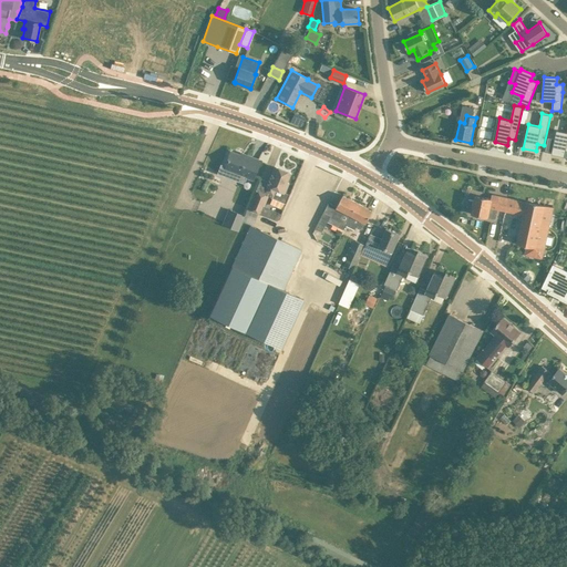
[(566,132),(556,130),(552,154),(564,157),(566,151),(566,150),(566,132)]
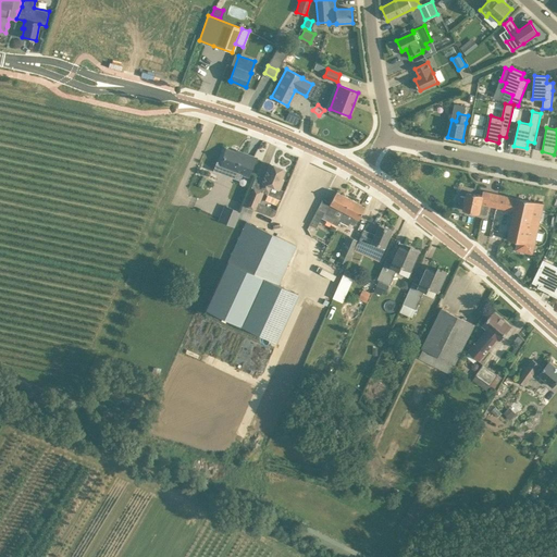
[(255,158),(247,155),(243,153),(242,156),(226,149),(221,162),(217,161),(213,169),(239,180),(242,173),(248,175),(255,158)]
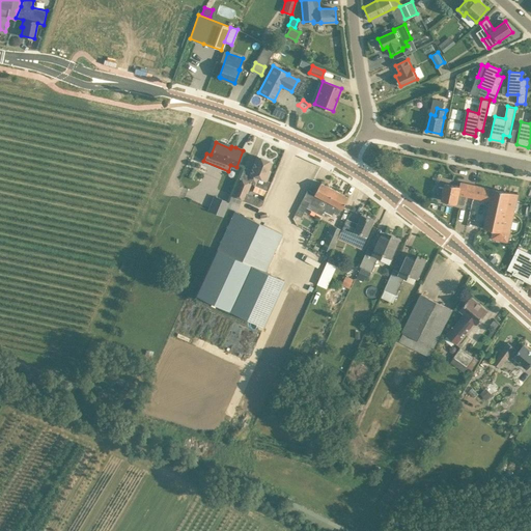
[(271,182),(267,179),(270,171),(268,171),(272,162),(257,156),(247,179),(255,183),(254,185),(267,190),(271,182)]
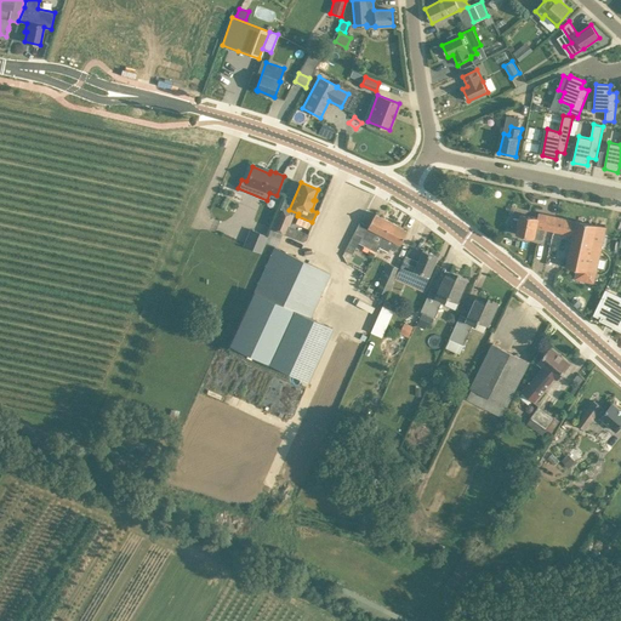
[(222,206),(228,210),(233,199),(226,197),(222,206)]
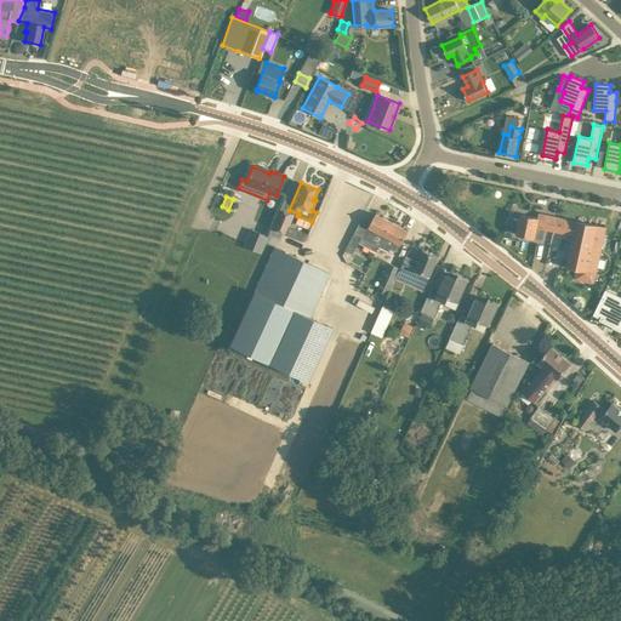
[(280,209),(272,228),(281,233),(290,212),(288,212),(280,209)]
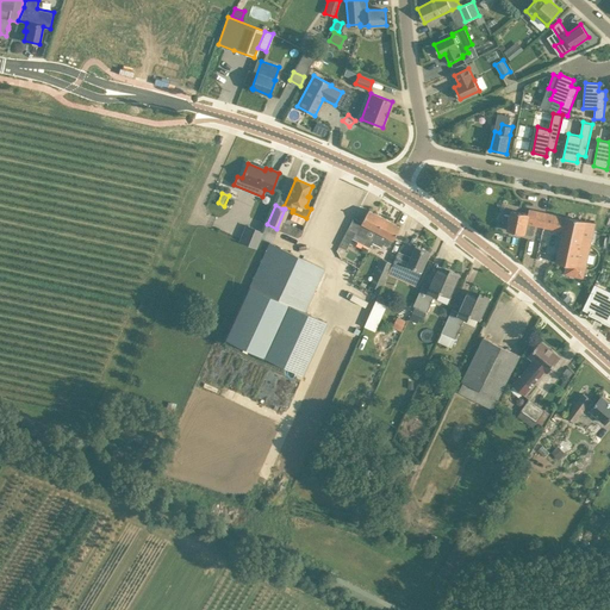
[(535,225),(546,226),(548,213),(530,210),(530,209),(529,209),(529,213),(511,210),(508,230),(533,235),(531,235),(533,236),(535,225)]
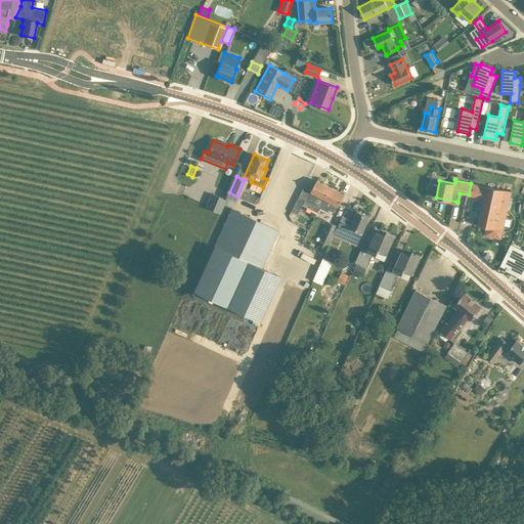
[(317,180),(307,200),(320,207),(331,187),(317,180)]
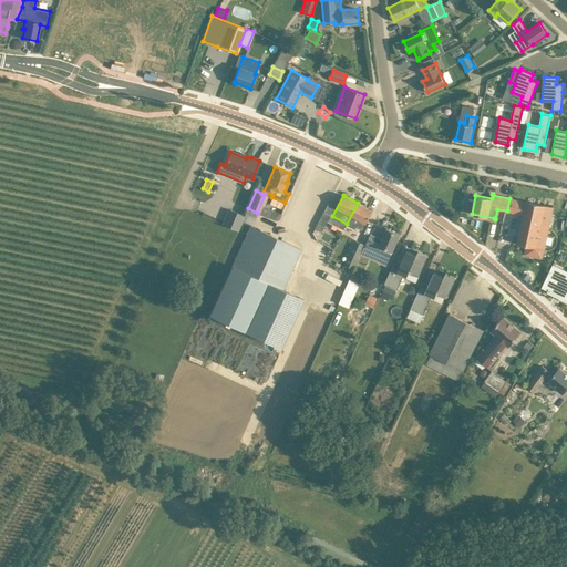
[(544,249),(546,238),(552,218),(554,207),(526,202),(509,198),(507,210),(523,214),(517,244),(544,249)]
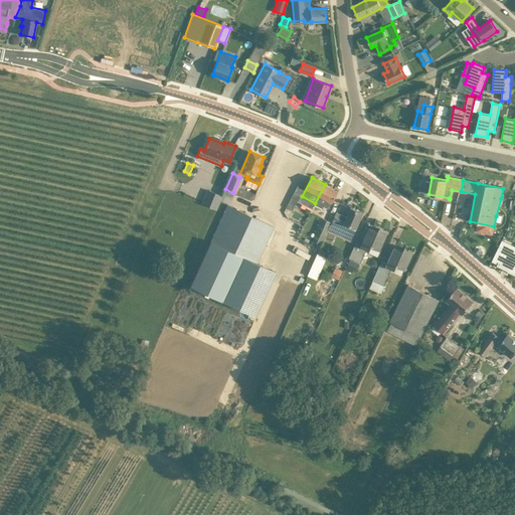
[(339,191),(325,184),(315,203),(315,204),(322,208),(324,206),(328,208),(332,202),(333,202),(339,191)]
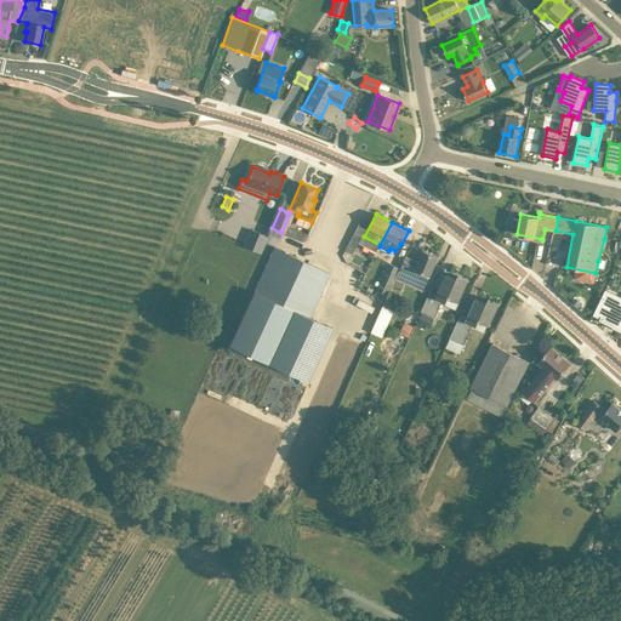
[(261,252),(268,235),(250,228),(243,245),(261,252)]
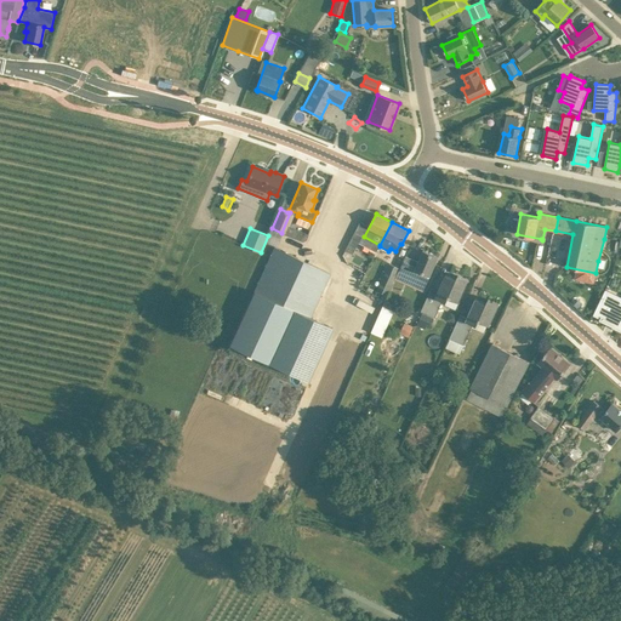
[(346,250),(353,254),(359,243),(362,237),(363,237),(354,233),(346,250)]
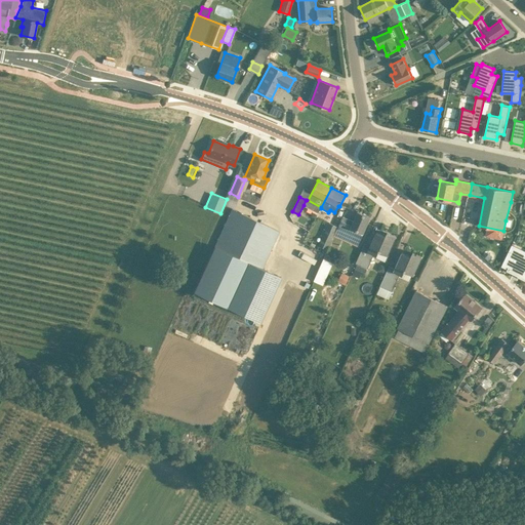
[(261,268),(270,249),(279,231),(234,209),(232,208),(213,245),(214,245),(194,292),(260,322),(280,279),(281,277),(261,268)]
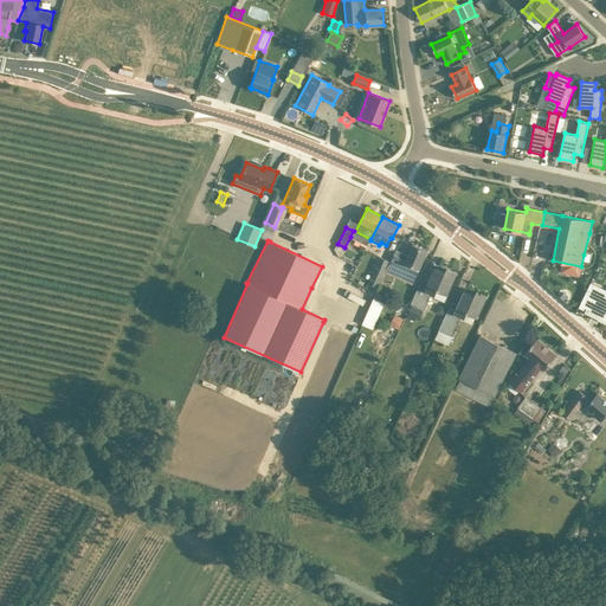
[(408,255),(395,249),(389,263),(408,272),(411,265),(420,270),(429,251),(413,244),(408,255)]
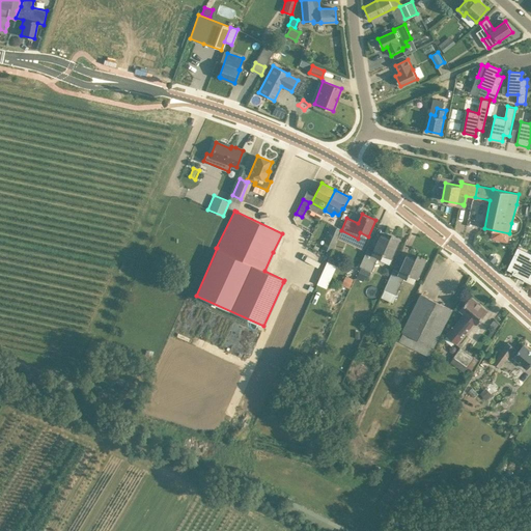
[(319,253),(329,257),(330,257),(340,230),(341,230),(346,218),(341,228),(333,224),(323,248),(319,253)]
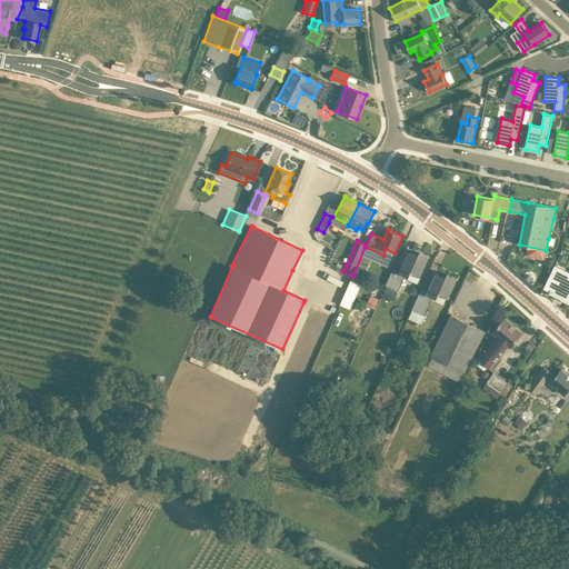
[(399,291),(402,285),(406,275),(409,277),(411,272),(421,277),(430,257),(420,252),(419,252),(421,253),(420,257),(408,251),(400,269),(395,267),(389,278),(386,285),(399,291)]
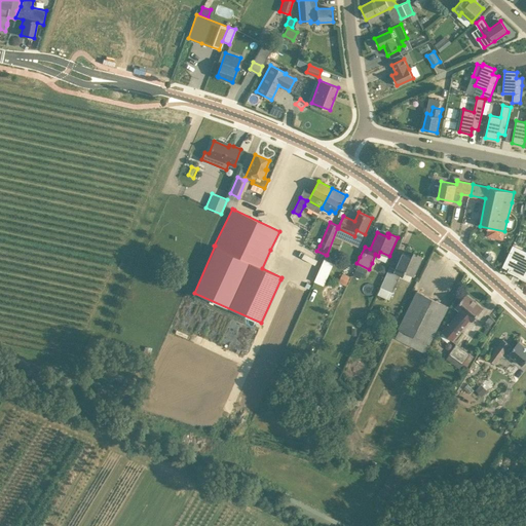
[(525,251),(513,245),(502,266),(509,269),(508,271),(519,276),(525,280),(525,251)]
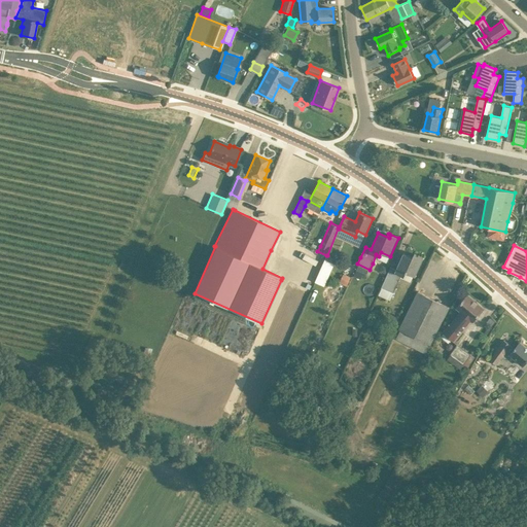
[(391,267),(386,278),(382,287),(394,292),(398,283),(402,275),(406,276),(407,273),(416,276),(424,257),(415,253),(414,254),(416,254),(415,258),(403,253),(396,270),(391,267)]
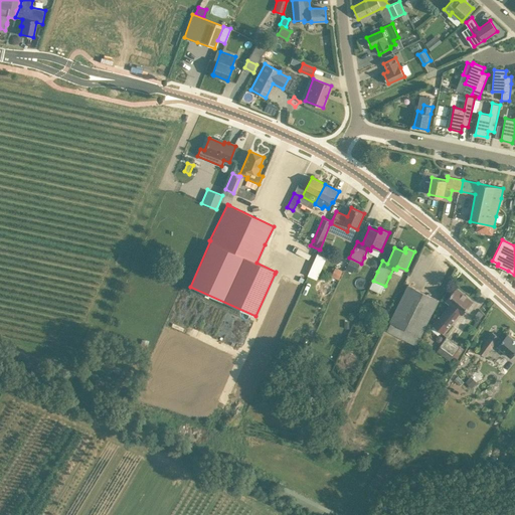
[(318,253),(308,275),(317,278),(326,256),(318,253)]
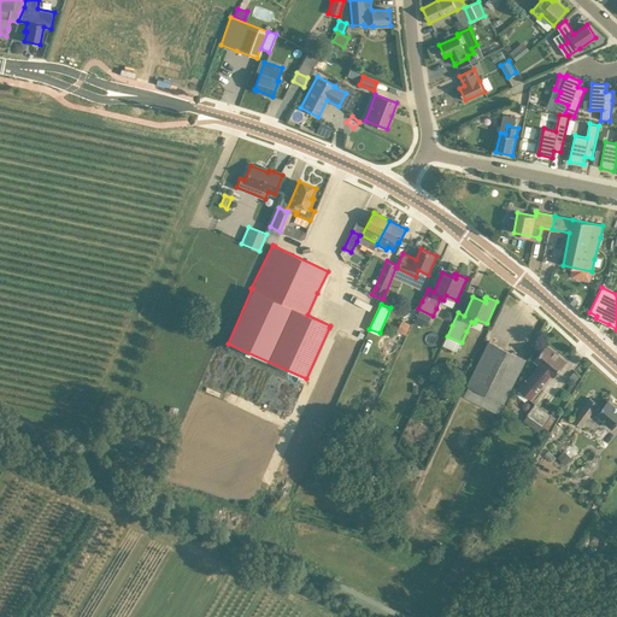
[(423,327),(424,324),(428,325),(432,317),(419,311),(415,323),(423,327)]
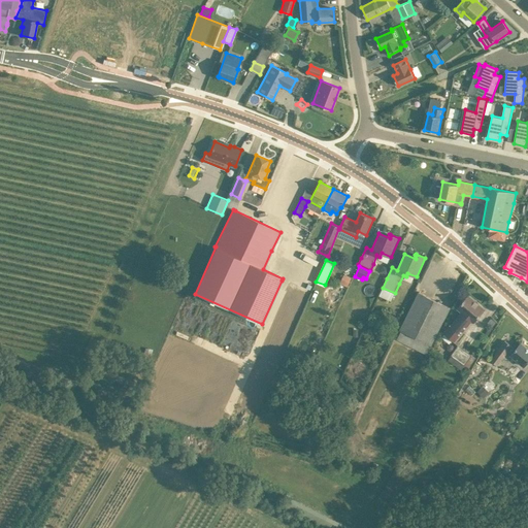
[(348,286),(352,277),(344,274),(340,283),(348,286)]
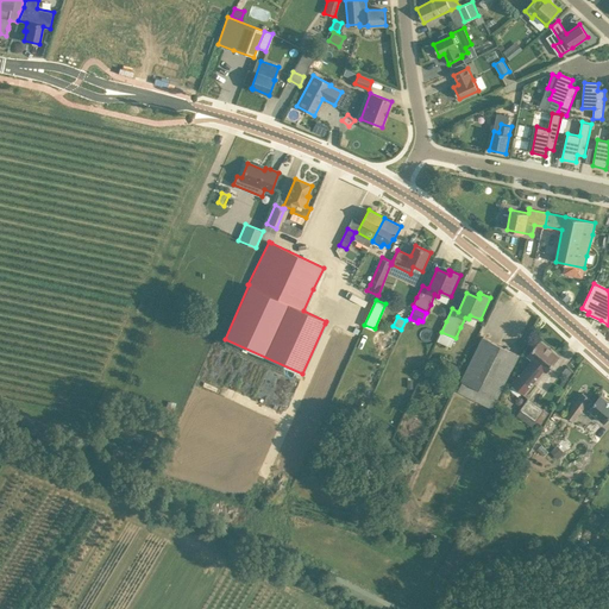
[(484,337),(478,347),(457,390),(491,408),(519,355),(484,337)]
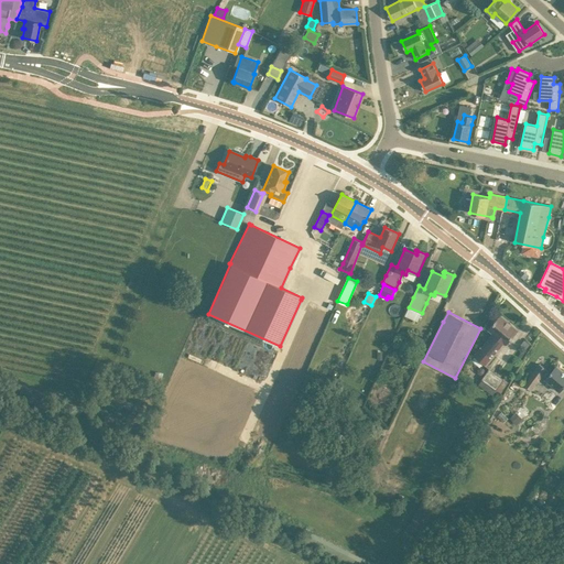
[(517,331),(500,316),(489,328),(494,333),(474,356),(486,366),(506,343),(507,344),(517,331)]
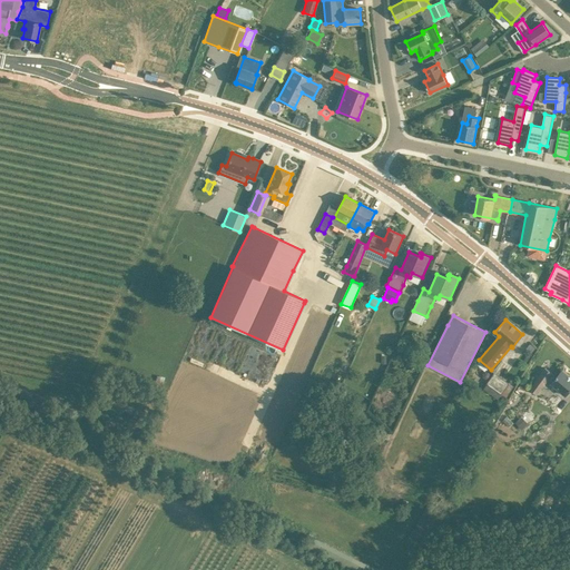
[(530,343),(527,349),(532,353),(536,347),(530,343)]
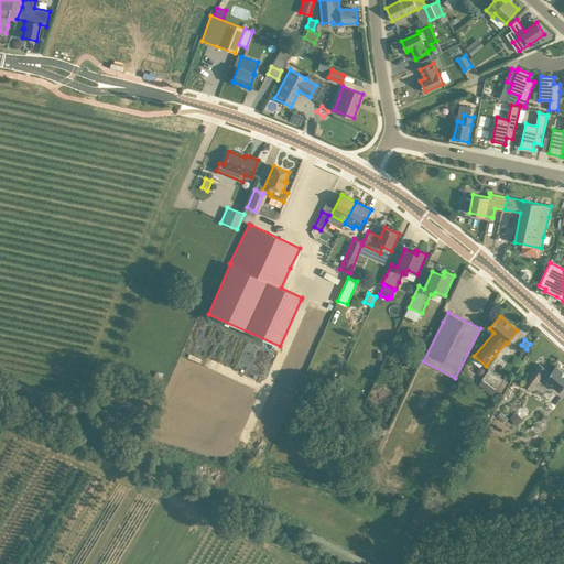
[(541,362),(528,379),(524,384),(531,390),(534,384),(541,376),(560,391),(563,386),(563,372),(556,366),(551,372),(546,369),(548,369),(541,362)]
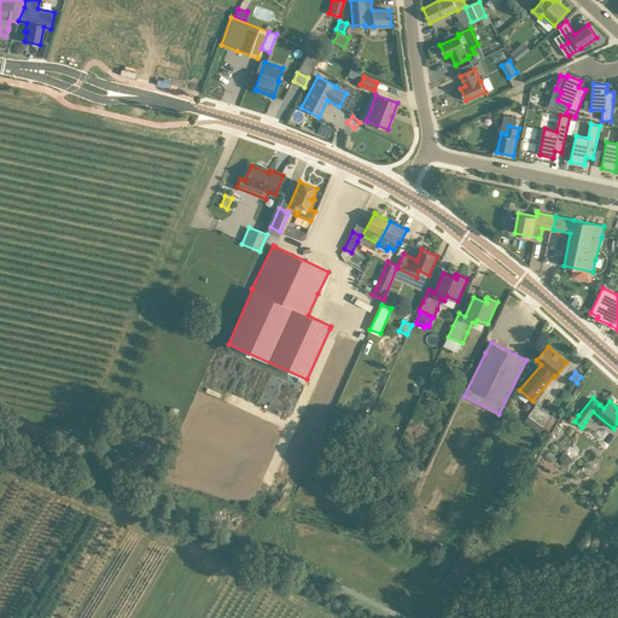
[(537,404),(529,417),(525,421),(540,431),(543,425),(551,414),(537,404)]
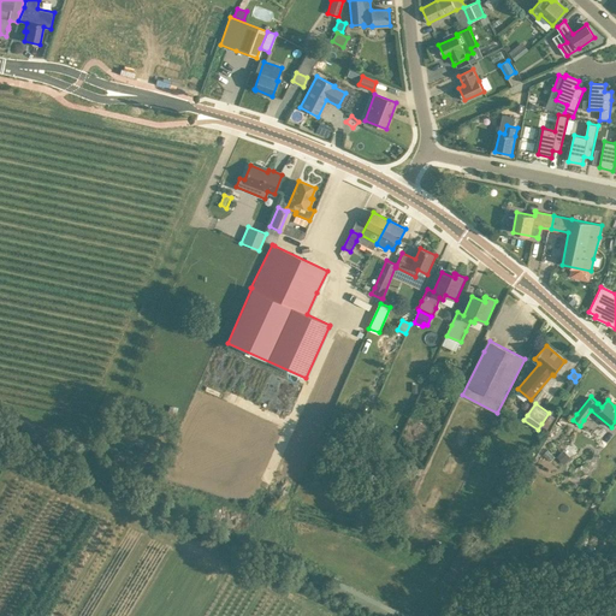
[(564,463),(570,457),(563,450),(557,456),(564,463)]
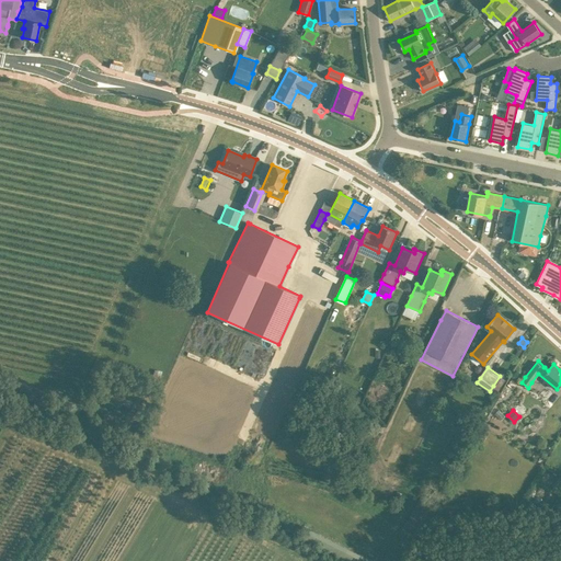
[(373,560),(347,548),(343,557),(351,560),(373,560)]
